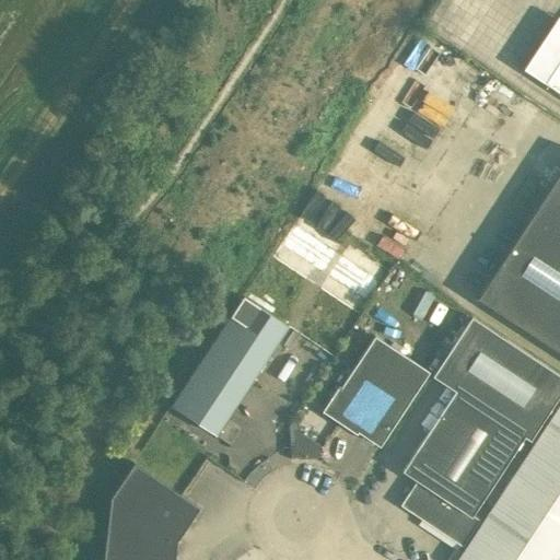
[(559,58),(545,83),(559,93),(559,58)]
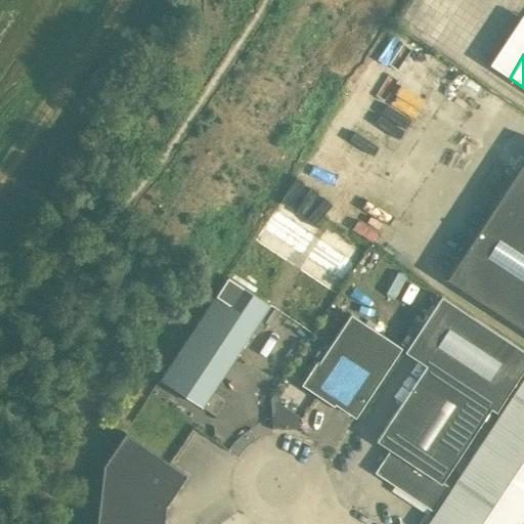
[(523,160),(446,278),(523,330),(523,160)]
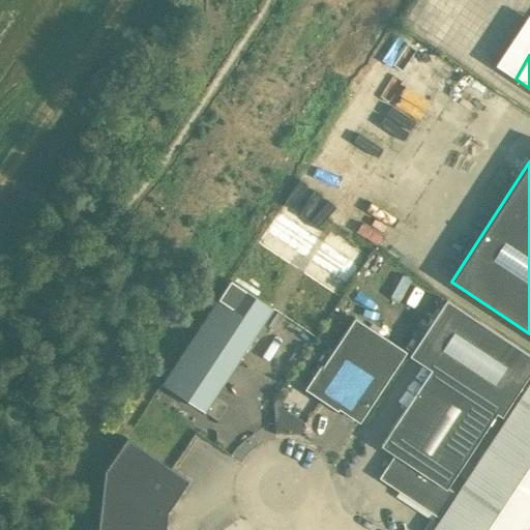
[(253,243),(340,291),(363,246),(276,200),(253,243)]
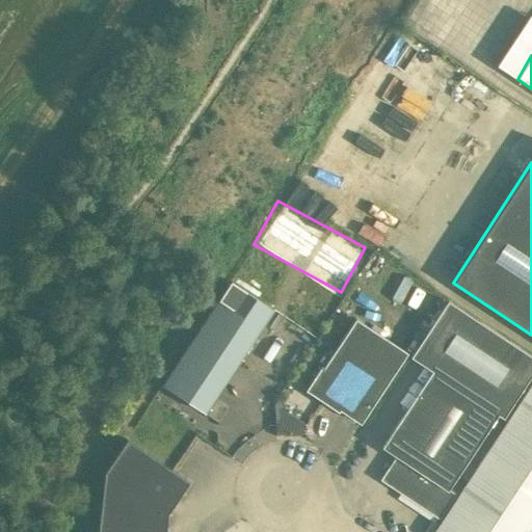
[(180,358),(162,386),(168,391),(216,422),(217,422),(217,421),(227,407),(213,398),(215,396),(222,384),(235,366),(272,310),(231,282),(180,358)]
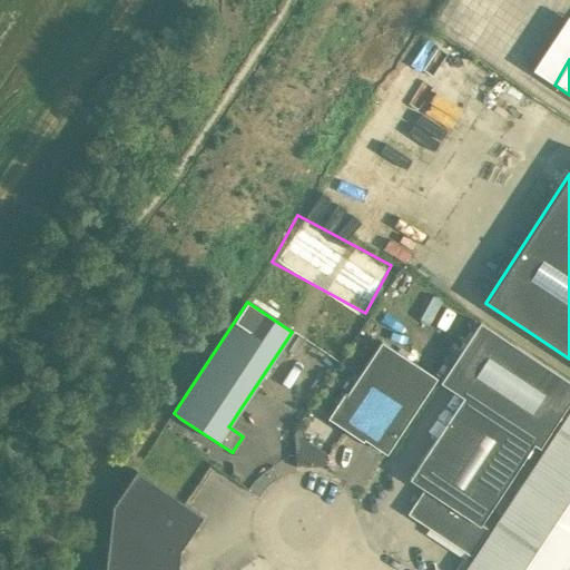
[(488,529),(480,524),(533,444),(538,448),(569,400),(569,382),(480,323),(440,382),(463,397),(409,479),(423,489),(406,514),(470,556),(488,529)]
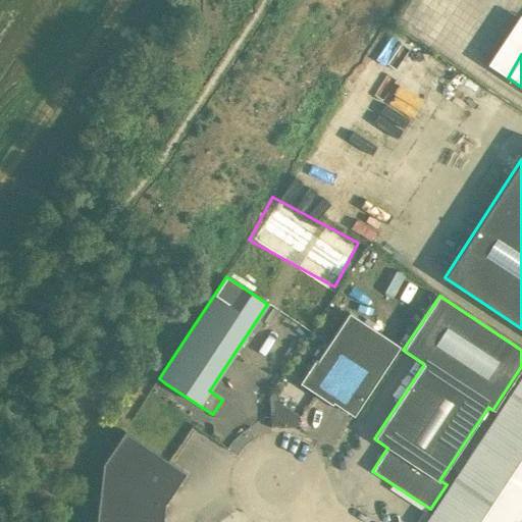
[(341,317),(326,308),(311,332),(325,342),(341,317)]
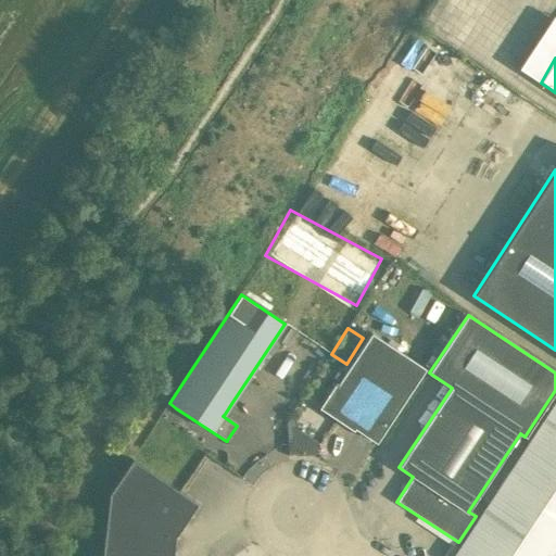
[(338,383),(336,381),(319,407),(353,430),(354,428),(376,443),(425,369),(370,332),(338,383)]
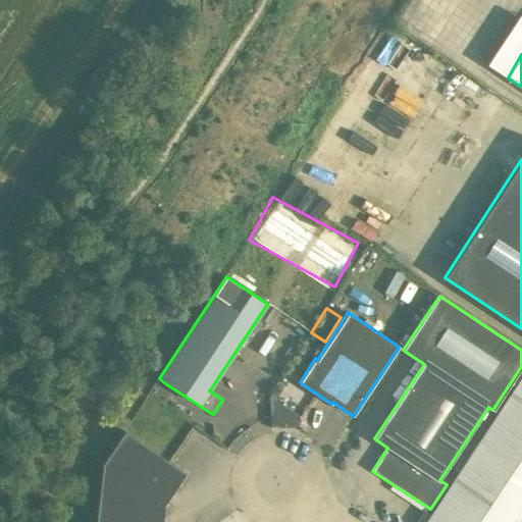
[(521,521),(521,375),(425,521),(521,521)]
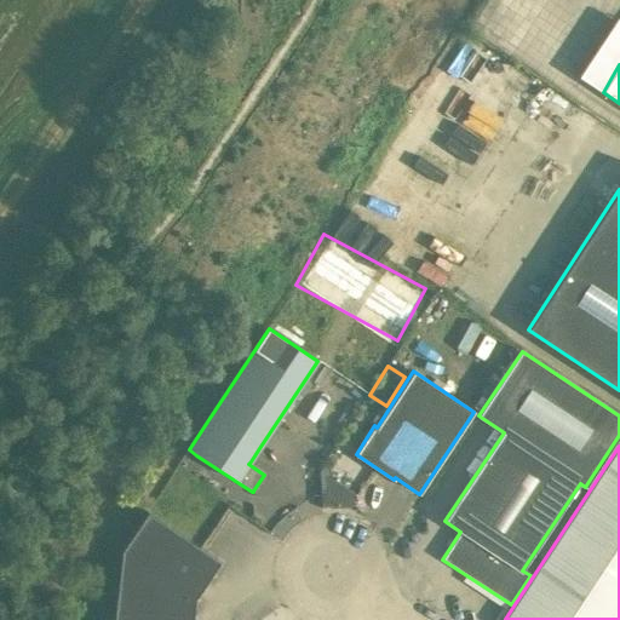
[(315,501),(345,506),(349,484),(319,480),(315,501)]
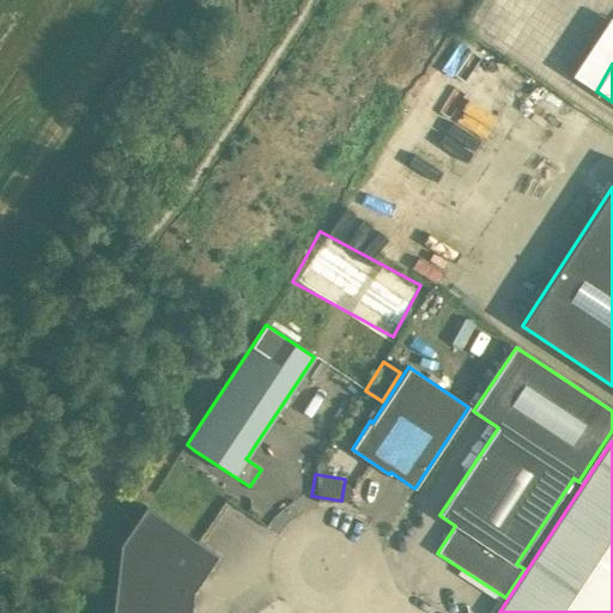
[(189,612),(193,592),(218,554),(146,507),(121,544),(113,612),(189,612)]
